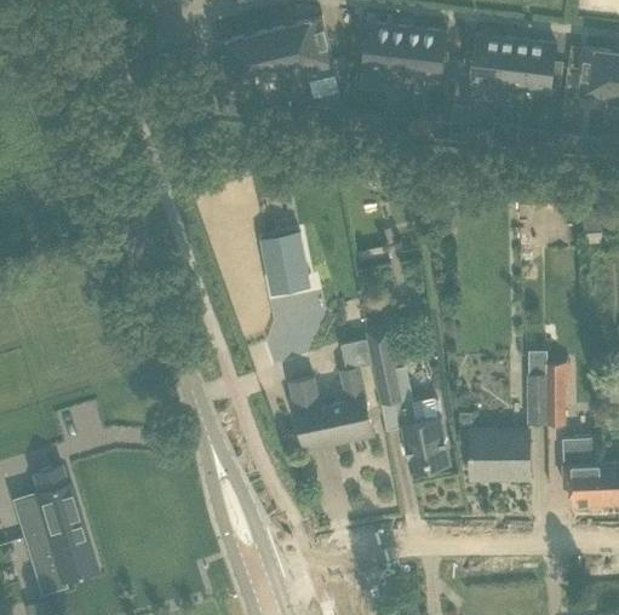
[(293,27),(305,74),(308,85),(334,78),(320,19),(293,27)]
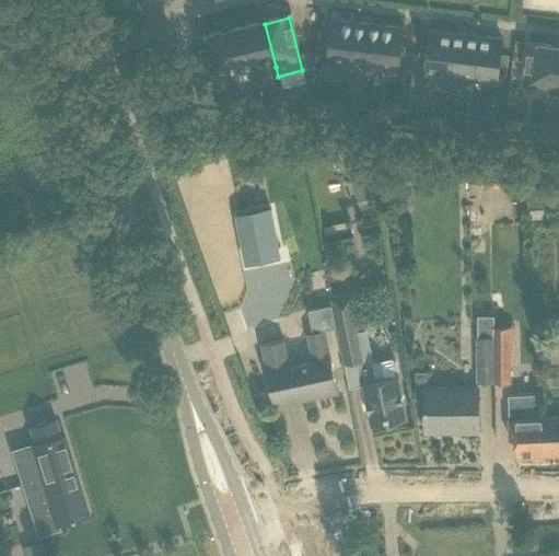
[(325,67),(350,69),(354,25),(330,23),(325,67)]
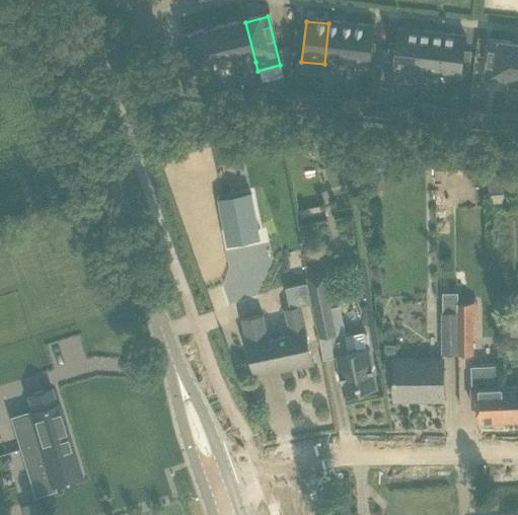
[(245,22),(224,27),(234,67),(255,62),(245,22)]
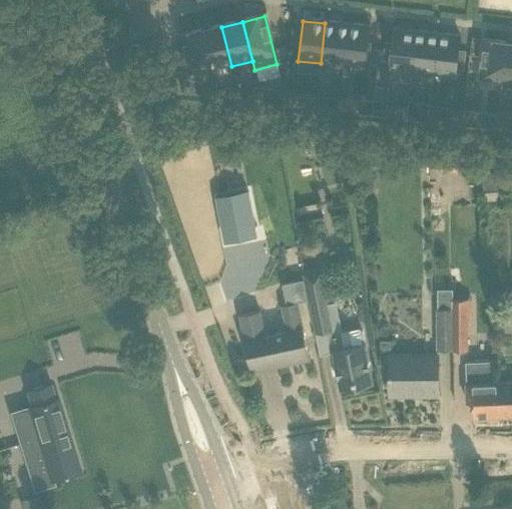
[(321,63),(342,66),(347,26),(325,23),(321,63)]
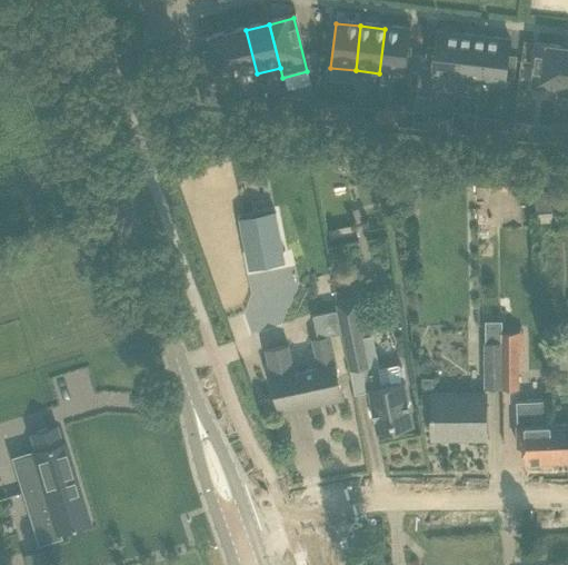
[(385,29),(379,73),(378,82),(391,83),(392,75),(404,76),(409,31),(385,29)]
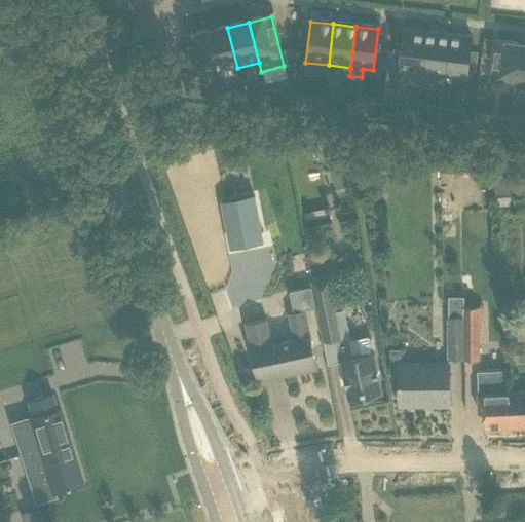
[(227,28),(207,33),(216,73),(237,68),(227,28)]
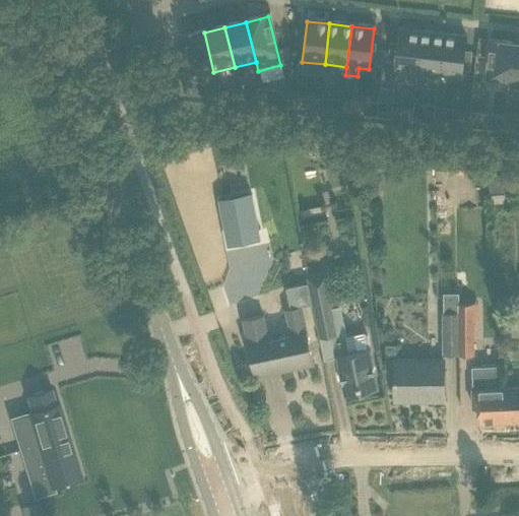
[(393,72),(414,74),(416,75),(420,35),(398,31),(396,49),(388,49),(387,63),(394,64),(393,72)]
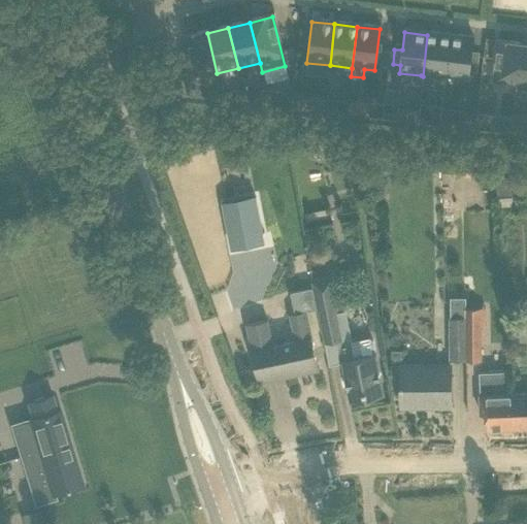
[(217,73),(207,33),(185,38),(194,78),(217,73)]
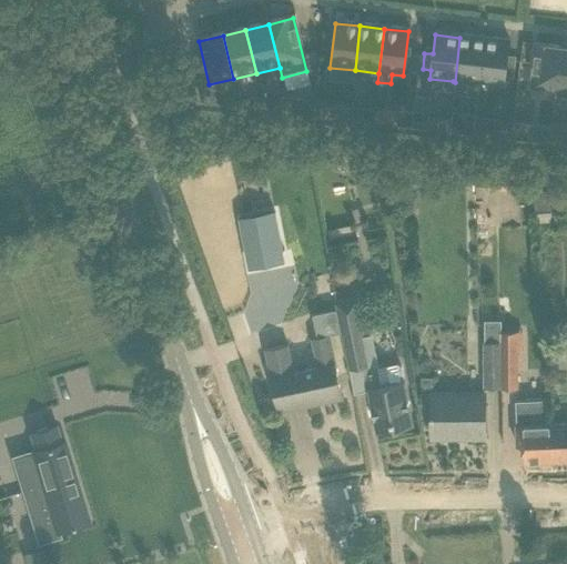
[(455,82),(453,81),(452,92),(477,96),(478,84),(484,40),(459,38),(455,82)]
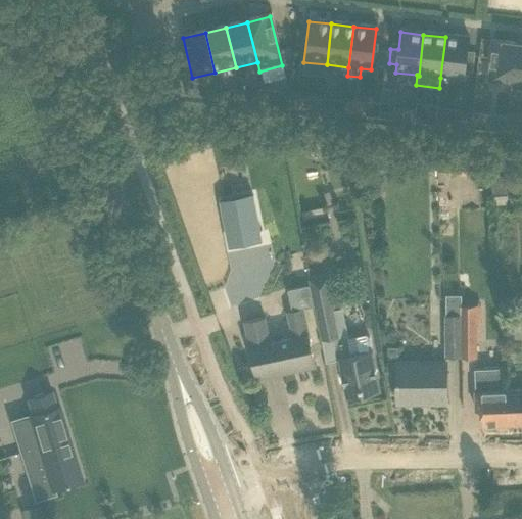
[(467,40),(445,37),(440,78),(463,81),(464,73),(471,74),(473,58),(465,57),(467,40)]
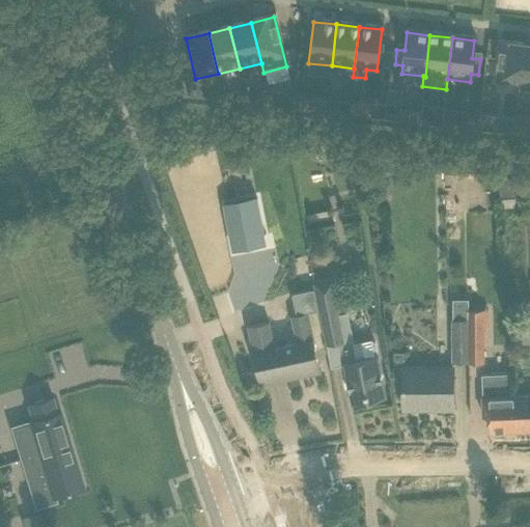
[(495,84),(518,87),(523,46),(500,44),(495,84)]
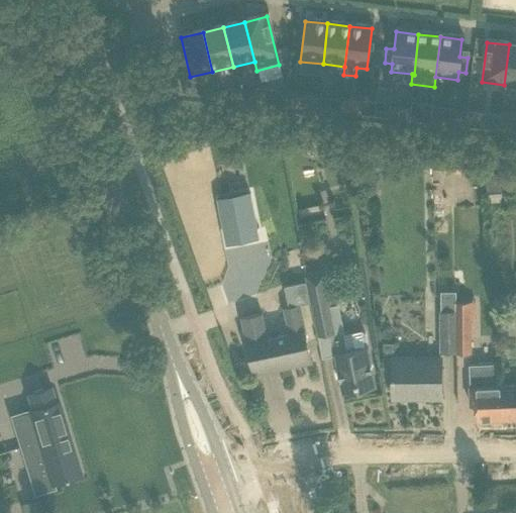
[(504,85),(515,86),(515,45),(509,44),(504,85)]
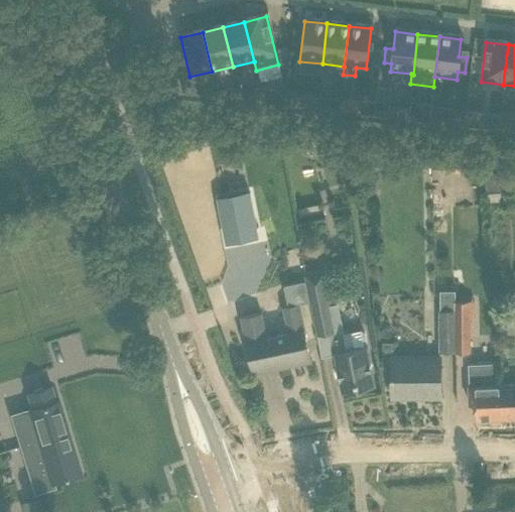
[(376,90),(374,105),(373,112),(388,114),(390,91),(376,90)]
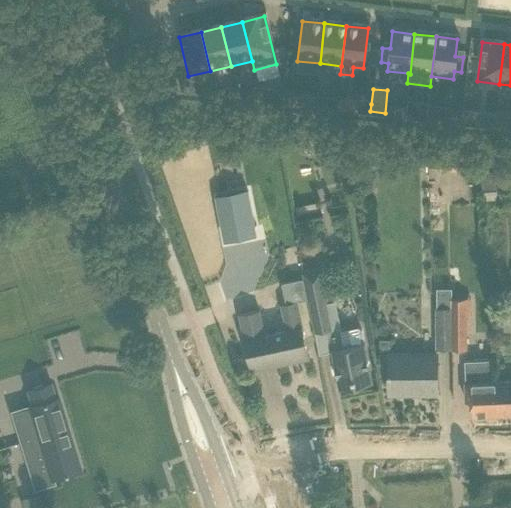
[(259,104),(280,107),(281,95),(260,92),(259,104)]
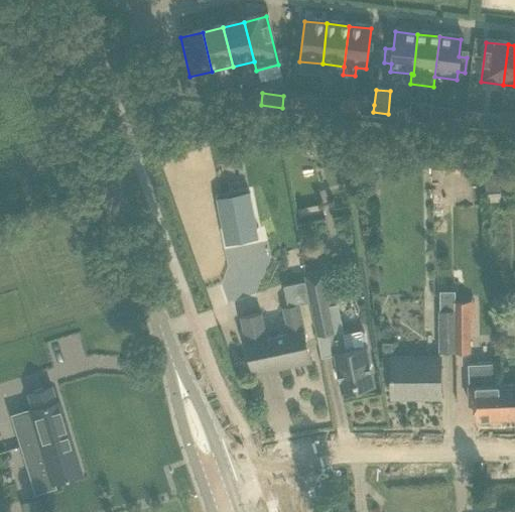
[(302,110),(314,111),(315,101),(303,100),(302,110)]
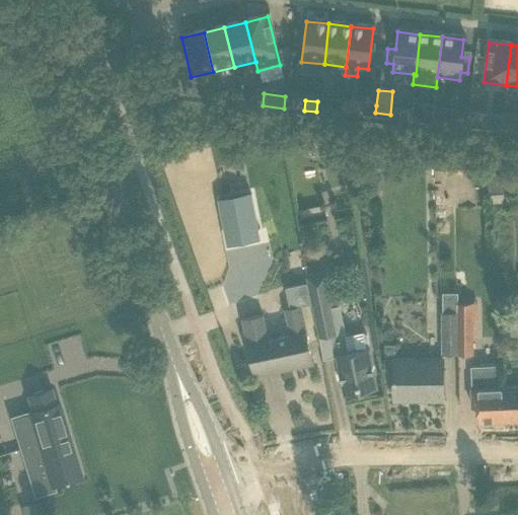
[(327,114),(340,115),(341,104),(328,103),(327,114)]
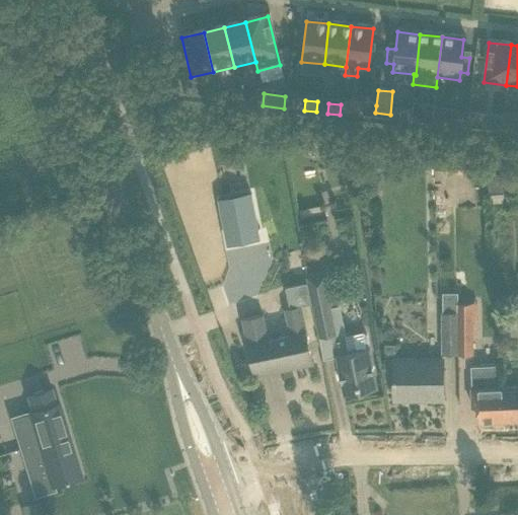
[(375,119),(375,113),(376,105),(362,103),(361,118),(375,119)]
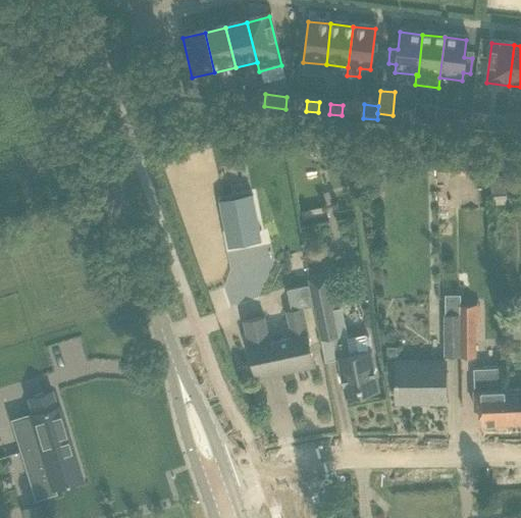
[(453,112),(451,127),(468,131),(469,119),(470,114),(453,112)]
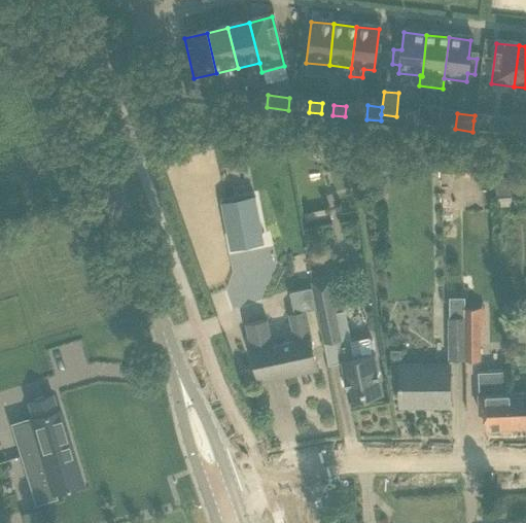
[(472,132),(490,134),(492,123),(474,120),(472,132)]
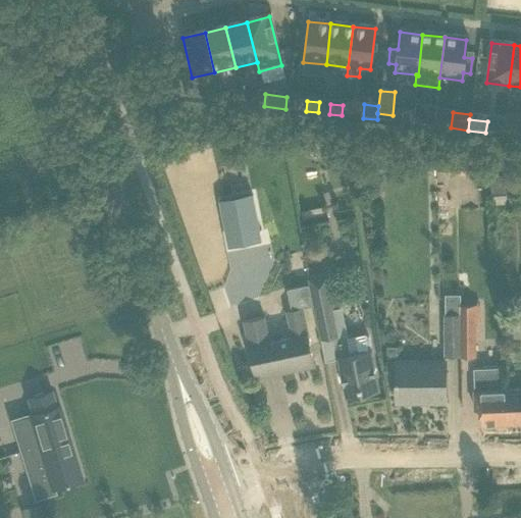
[(503,135),(520,137),(520,132),(520,123),(505,122),(503,135)]
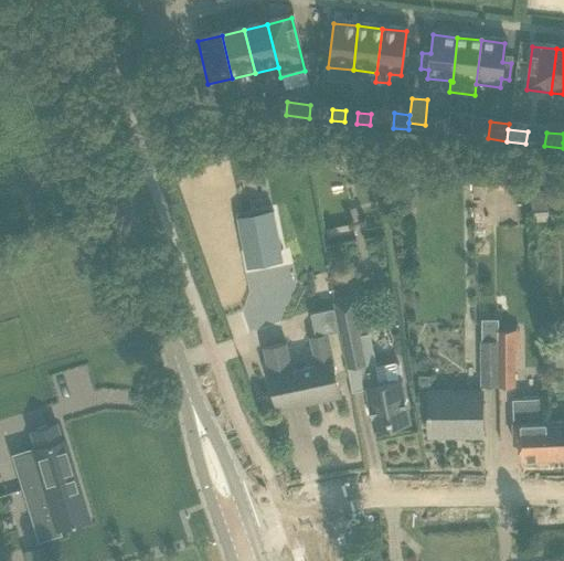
[(272,213),(236,221),(246,270),(282,263),(272,213)]
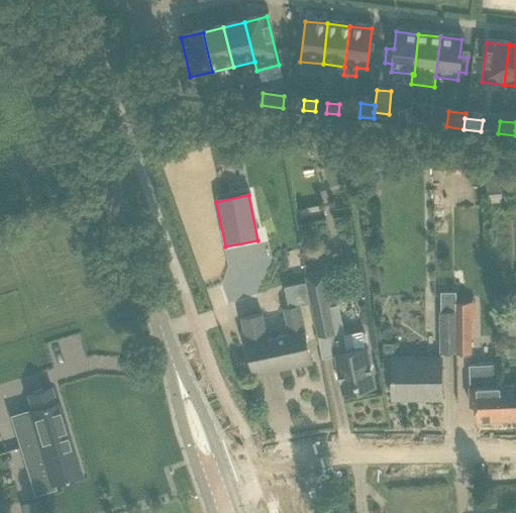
[(347,204),(333,206),(334,216),(349,214),(347,204)]
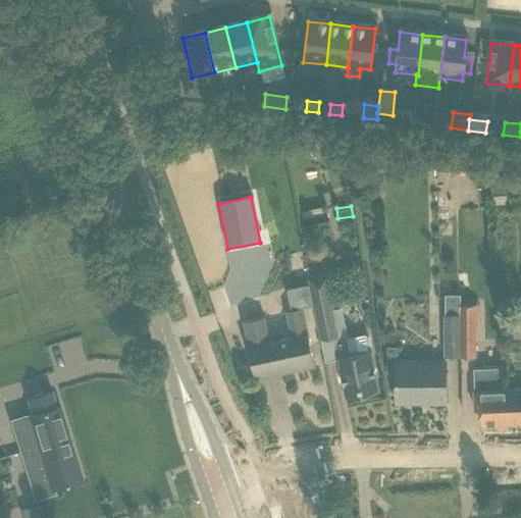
[(308,288),(312,308),(319,343),(337,339),(325,276),(307,279),(308,288)]
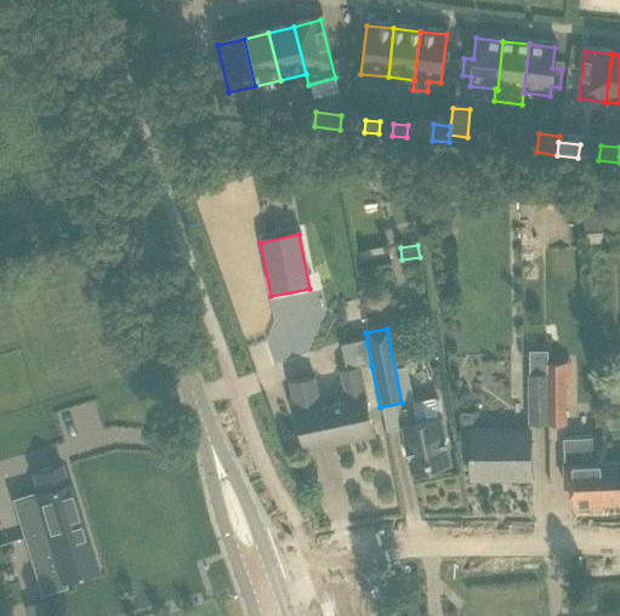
[(570,386),(570,376),(570,366),(546,366),(546,377),(547,427),(566,427),(566,386),(570,386)]
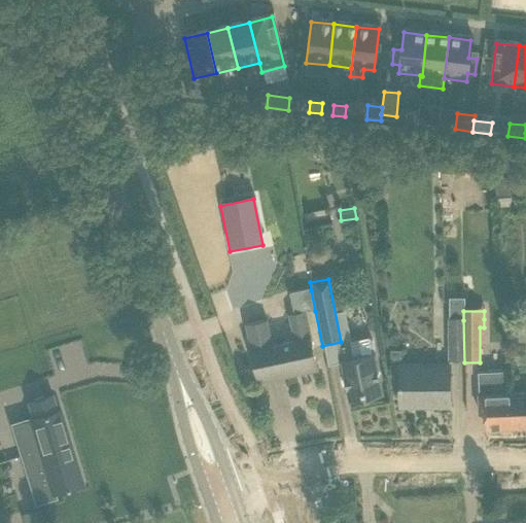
[(245,327),(256,385),(301,376),(300,370),(316,367),(312,347),(305,314),(288,317),(291,334),(297,333),(300,343),(272,349),(266,323),(245,327)]
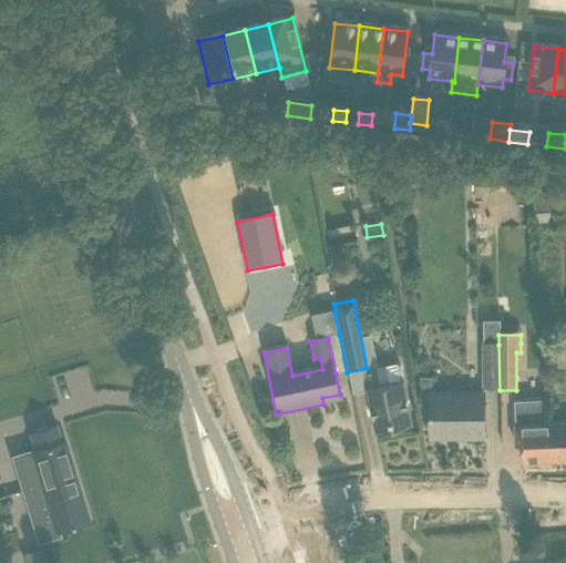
[(498,345),(482,346),(482,390),(500,390),(498,345)]
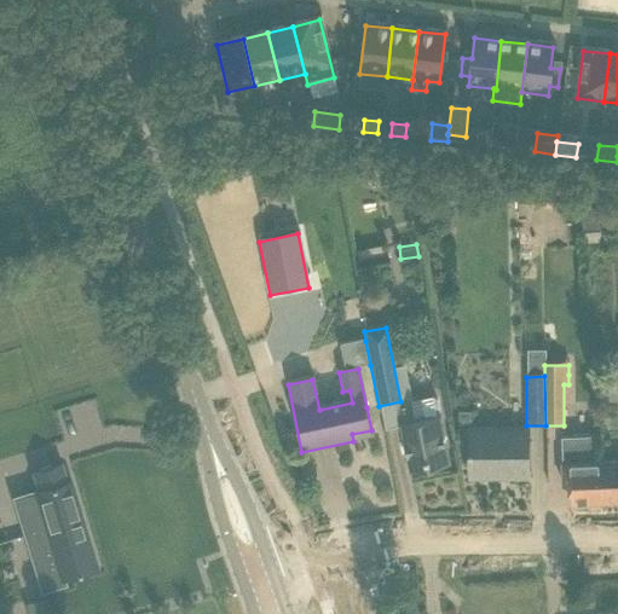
[(403,445),(406,461),(409,474),(449,467),(439,420),(435,420),(431,400),(410,405),(411,410),(397,412),(404,444),(403,445)]
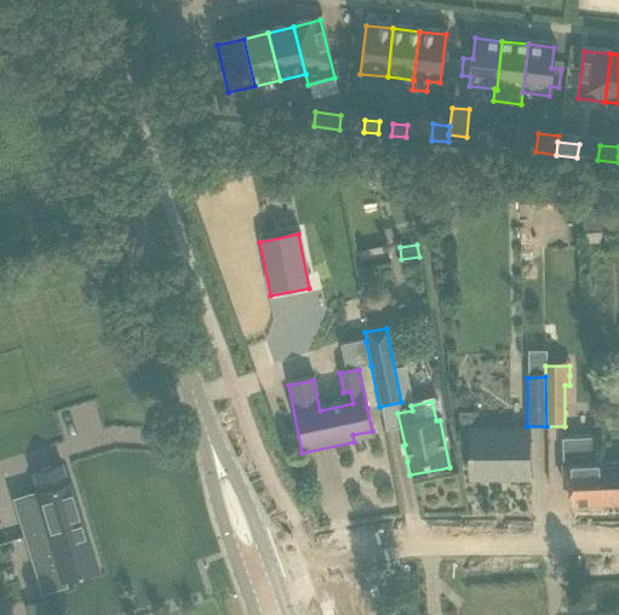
[(469,434),(470,475),(504,475),(504,481),(528,481),(527,434),(469,434)]
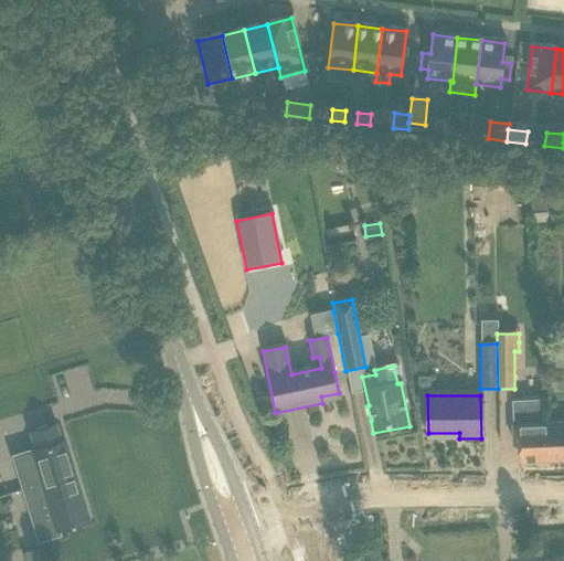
[(550,462),(547,425),(542,425),(541,401),(511,402),(512,426),(511,426),(512,447),(520,446),(521,463),(550,462)]
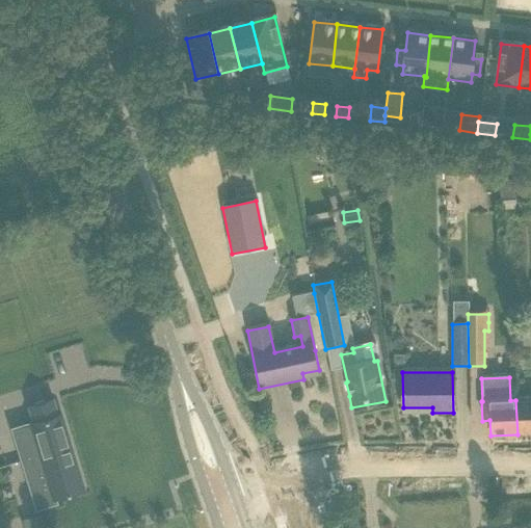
[(530,399),(515,400),(518,434),(530,433),(530,399)]
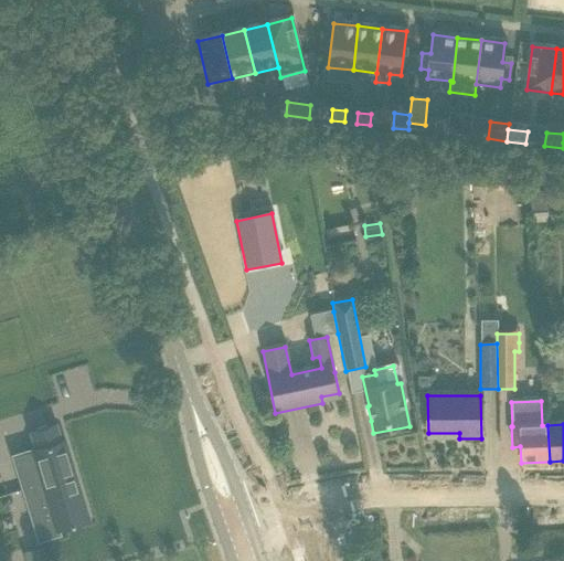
[(86,522),(62,443),(59,444),(53,427),(29,435),(33,452),(18,456),(30,497),(22,499),(36,543),(57,537),(56,532),(86,522)]
